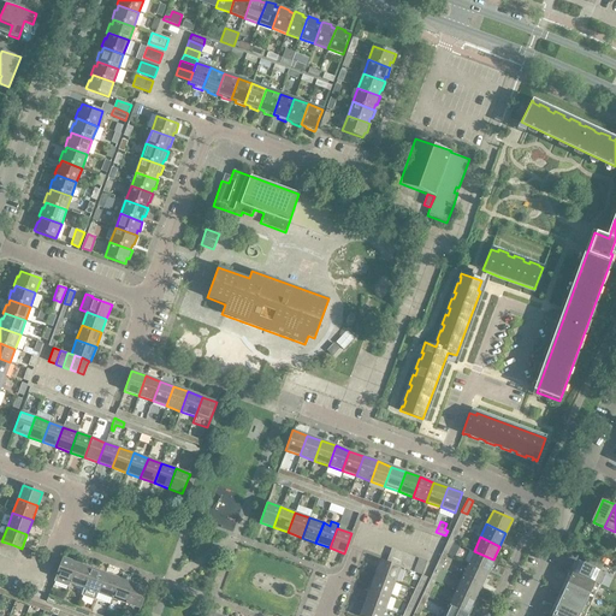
[(7,558),(13,545),(6,543),(1,556),(7,558)]
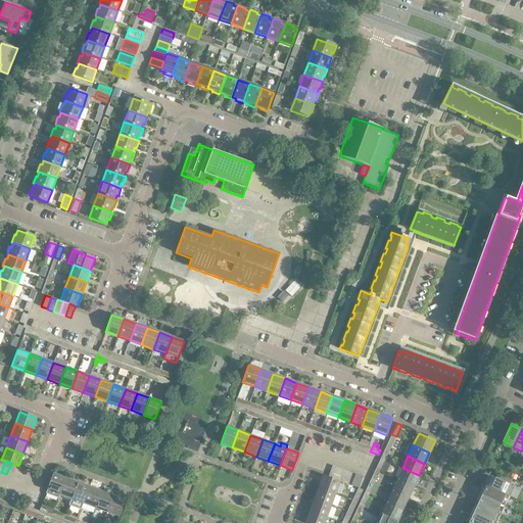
[(6,474),(12,476),(16,465),(11,463),(6,474)]
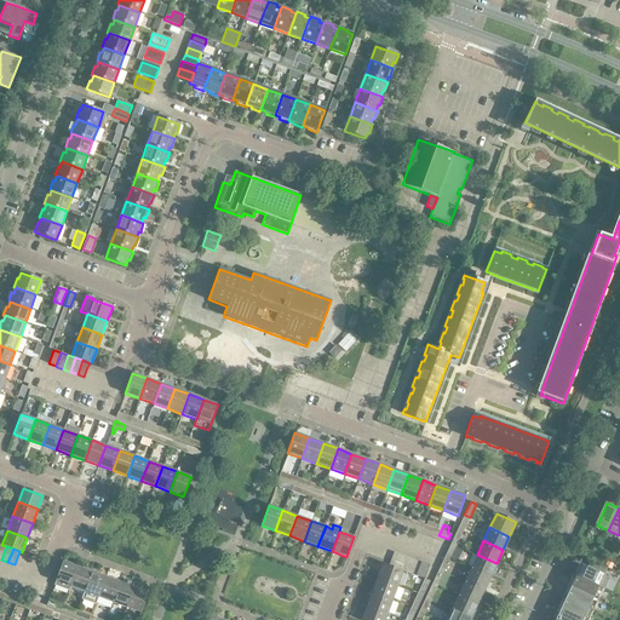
[(394,552),(390,562),(389,566),(395,568),(400,555),(394,552)]
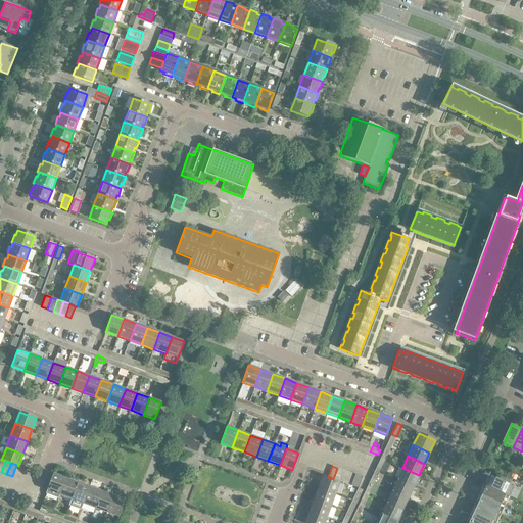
[(333,479),(339,481),(343,470),(337,468),(333,479)]
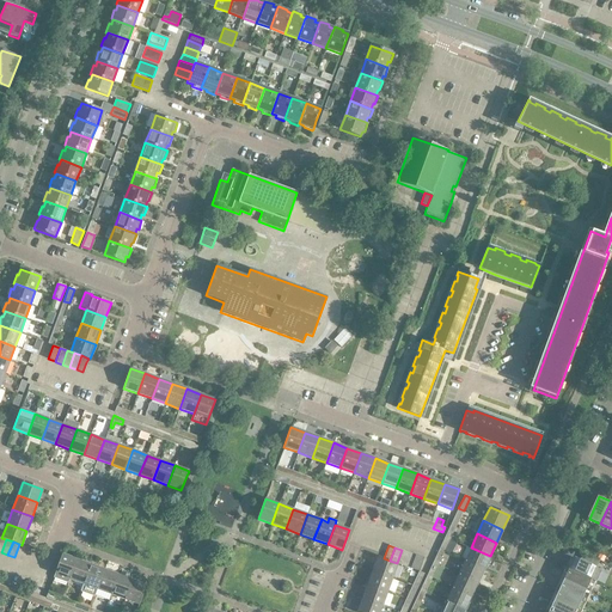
[(465,561),(484,569),(490,556),(471,548),(465,561)]
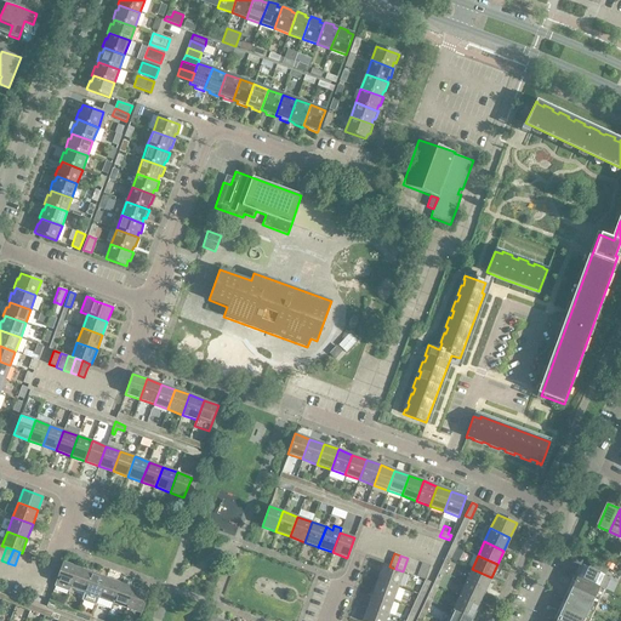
[(403,571),(404,571),(409,574),(415,560),(408,558),(403,571)]
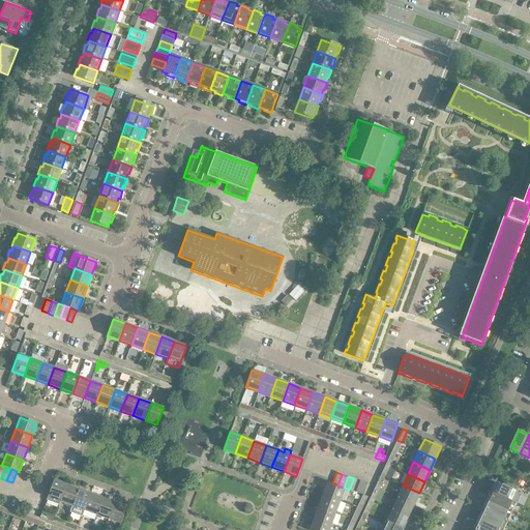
[(355,492),(359,480),(354,478),(349,490),(355,492)]
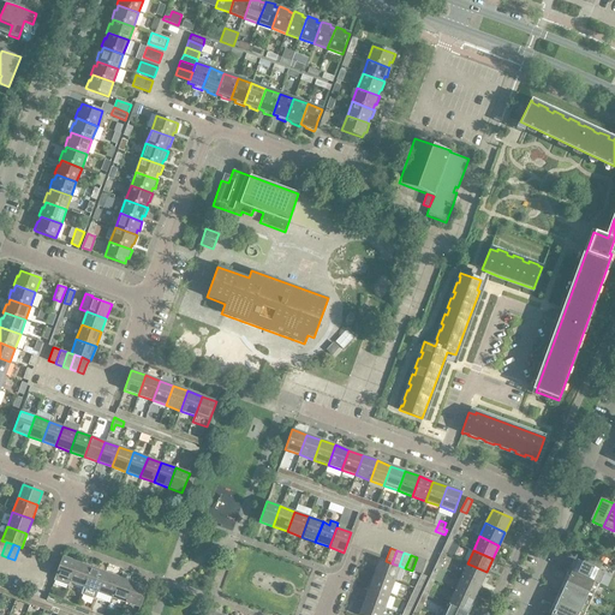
[(571,571),(593,581),(593,583),(598,585),(604,573),(598,571),(602,563),(586,556),(583,563),(577,560),(571,571)]
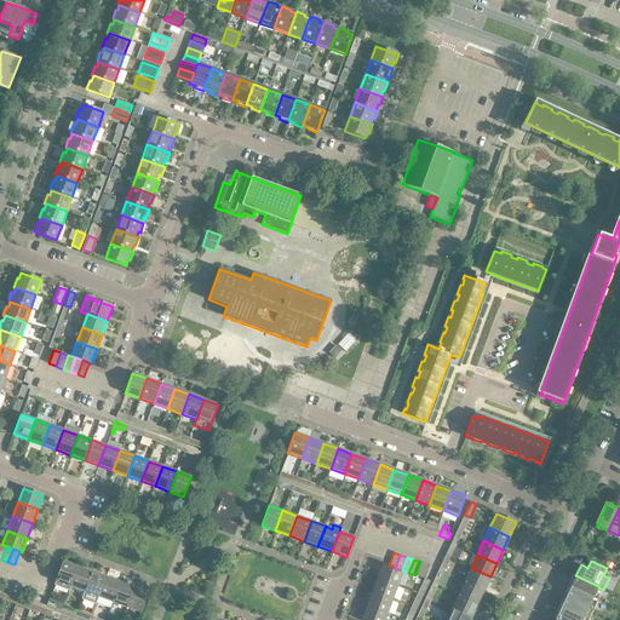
[(78,567),(63,562),(56,581),(70,586),(78,567)]
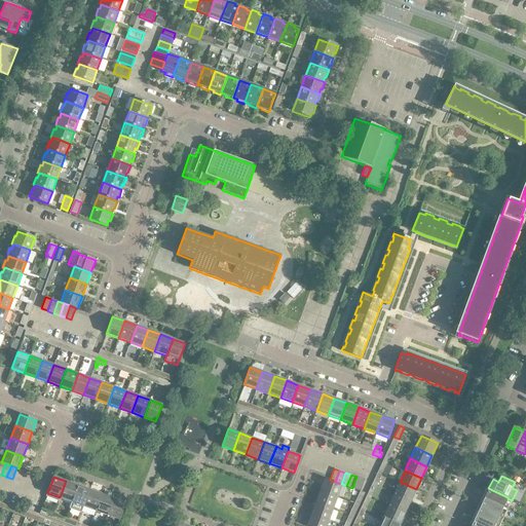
[(360,491),(365,479),(358,477),(357,477),(352,488),(360,491)]
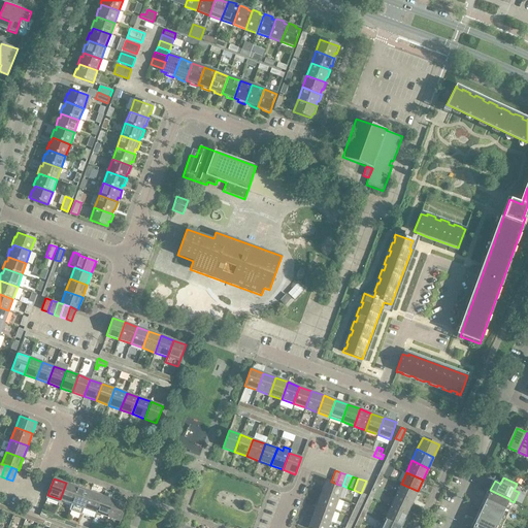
[(343,486),(342,486),(336,484),(331,482),(326,480),(322,492),(338,498),(343,486)]
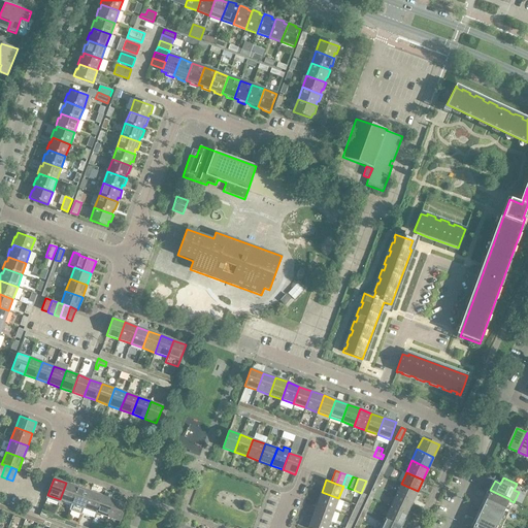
[(60,499),(71,504),(77,487),(66,483),(60,499)]
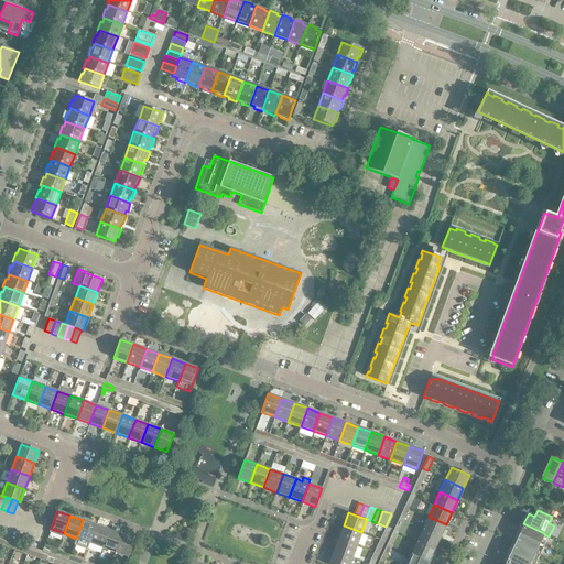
[(422,529),(440,538),(446,524),(429,517),(422,529)]
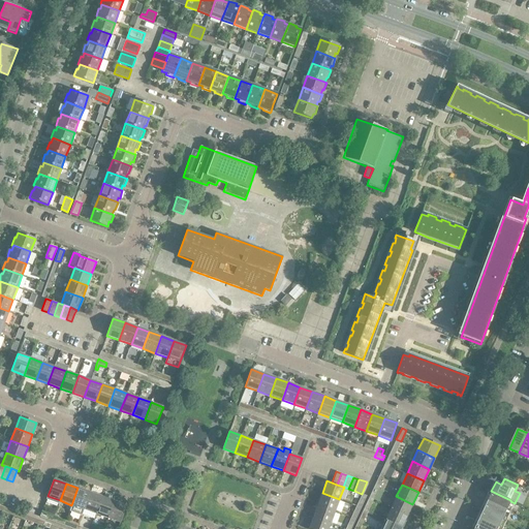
[(71,505),(84,509),(90,493),(78,488),(71,505)]
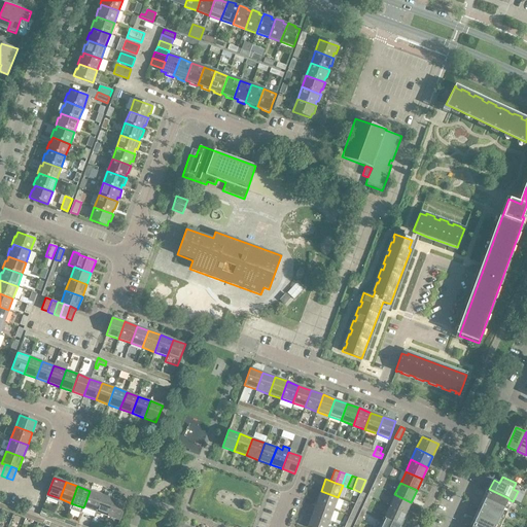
[(508,499),(508,498),(489,489),(485,499),(504,507),(508,499)]
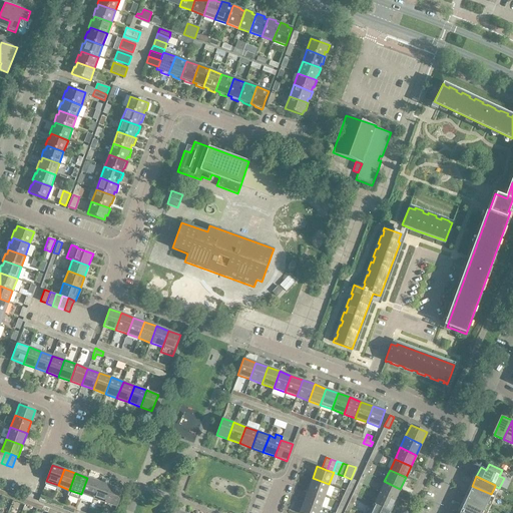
[(87,478),(81,494),(93,498),(99,482),(87,478)]
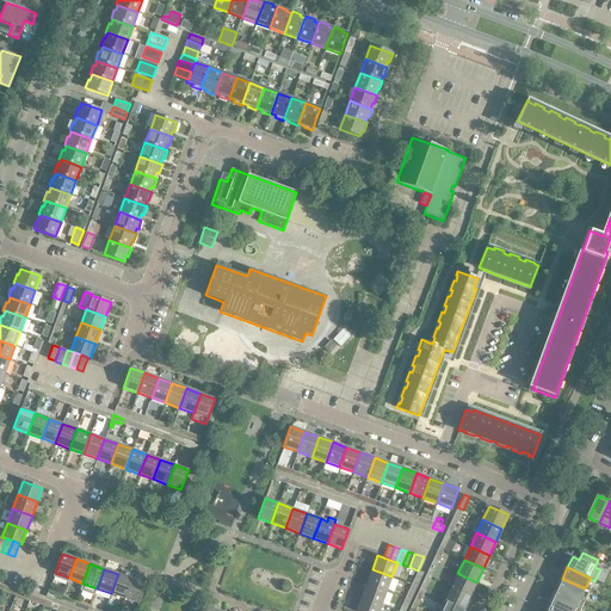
[(369,576),(366,582),(368,582),(366,584),(387,591),(392,576),(372,569),(370,576),(369,576)]
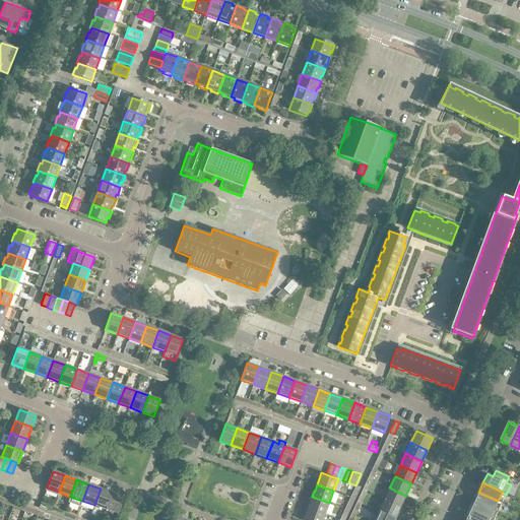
[(355,485),(351,494),(356,496),(360,488),(355,485)]
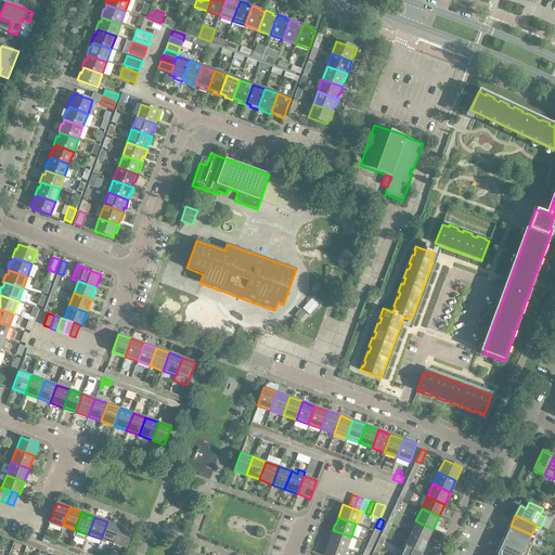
[(427,541),(433,529),(415,520),(410,533),(427,541)]
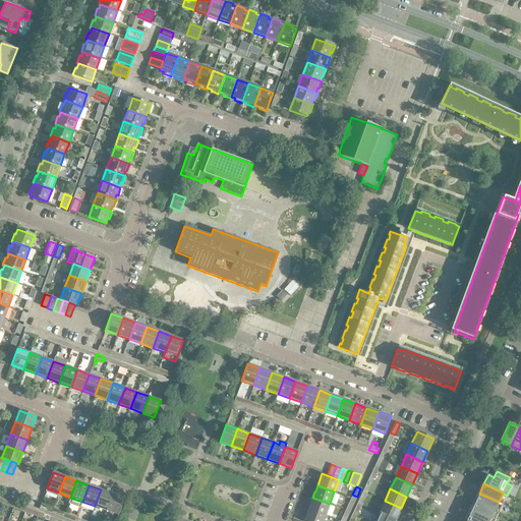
[(101,489),(95,506),(106,511),(113,494),(101,489)]
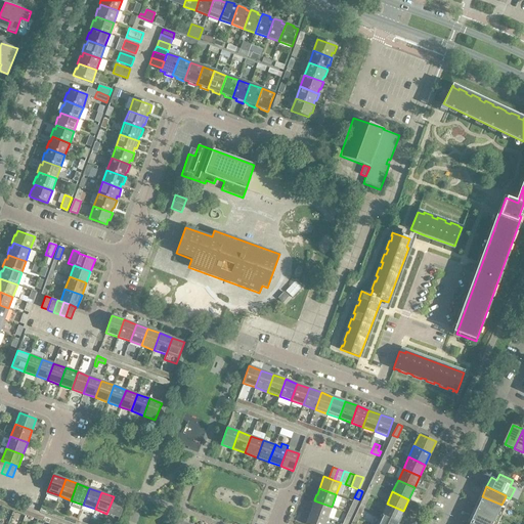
[(106,514),(119,518),(125,500),(114,496),(106,514)]
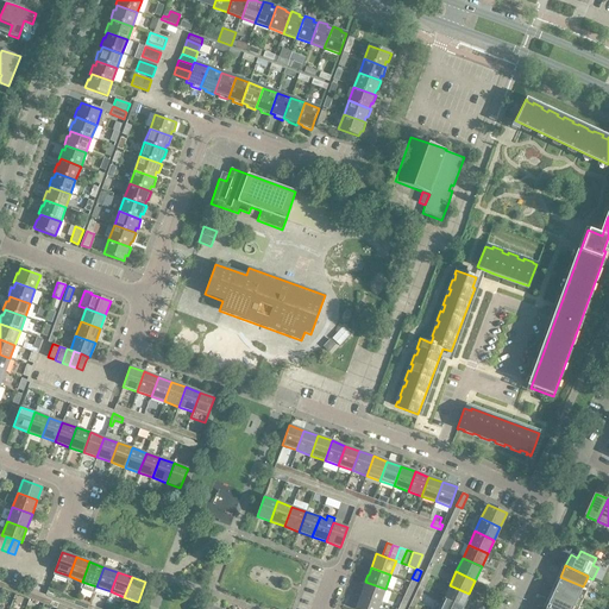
[(583,586),(560,577),(556,588),(577,598),(583,586)]
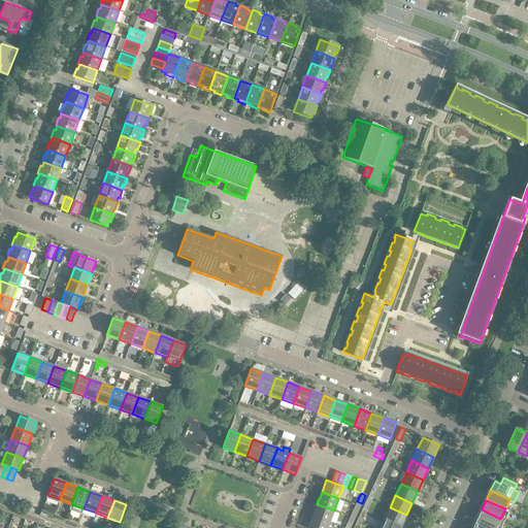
[(312,517),(330,523),(334,510),(317,504),(312,517)]
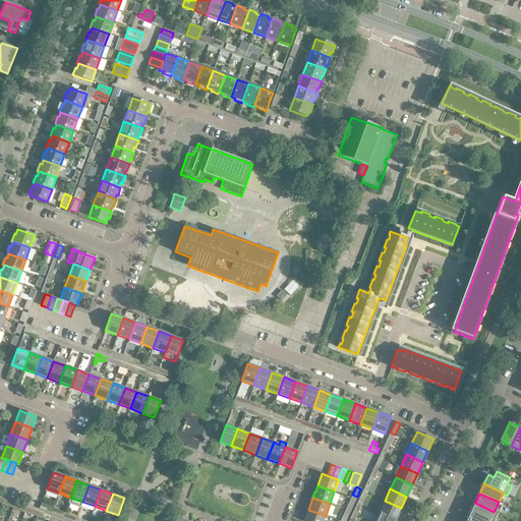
[(385,501),(380,512),(396,519),(401,508),(385,501)]
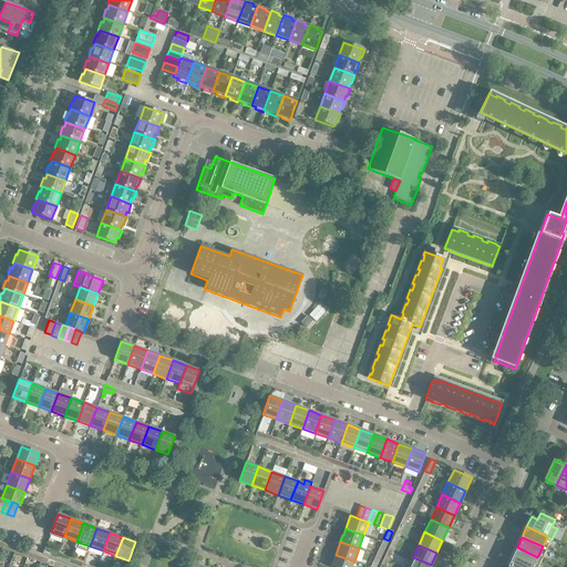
[(537,557),(517,547),(512,557),(533,566),(537,557)]
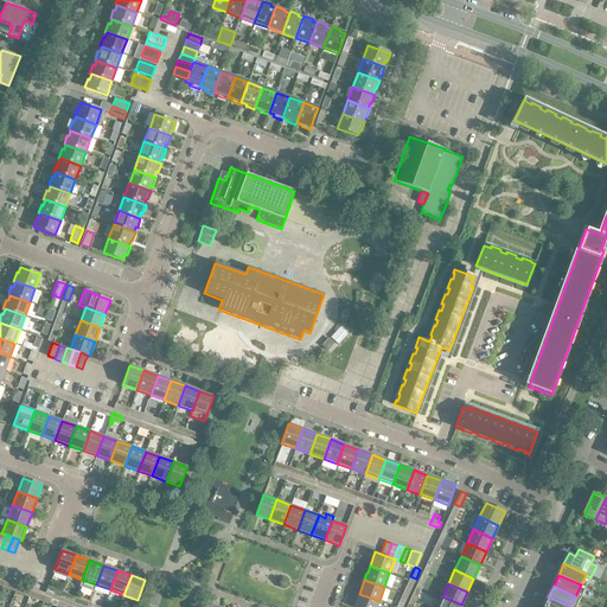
[(359,594),(355,606),(376,606),(379,601),(359,594)]
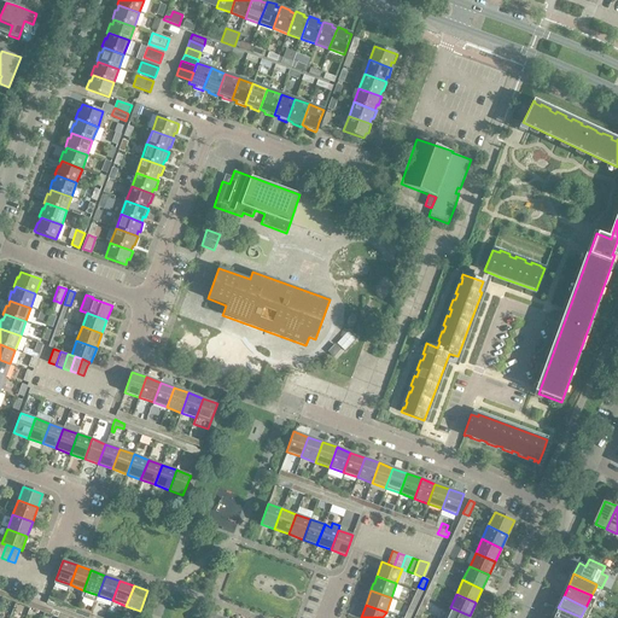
[(450,607),(444,617),(467,617),(470,616),(450,607)]
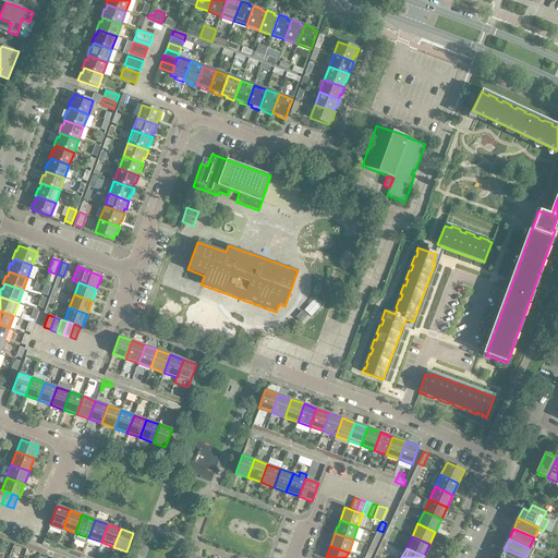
[(523,557),(524,557),(504,548),(499,557),(523,557)]
